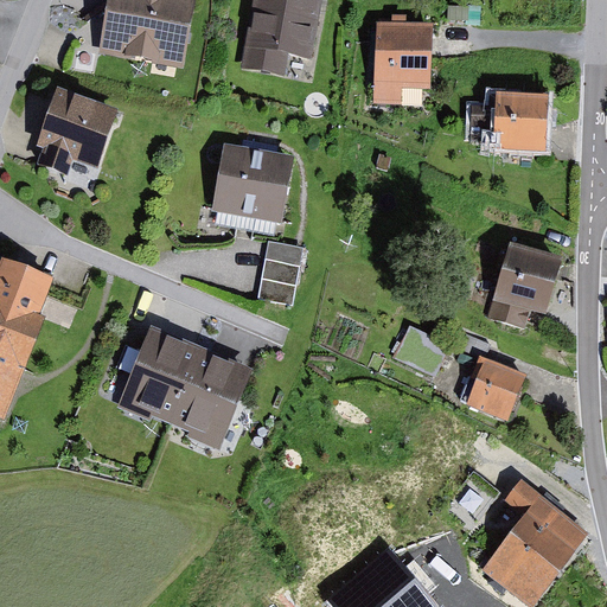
[(197,0),(107,0),(98,57),(185,71),(197,0)]
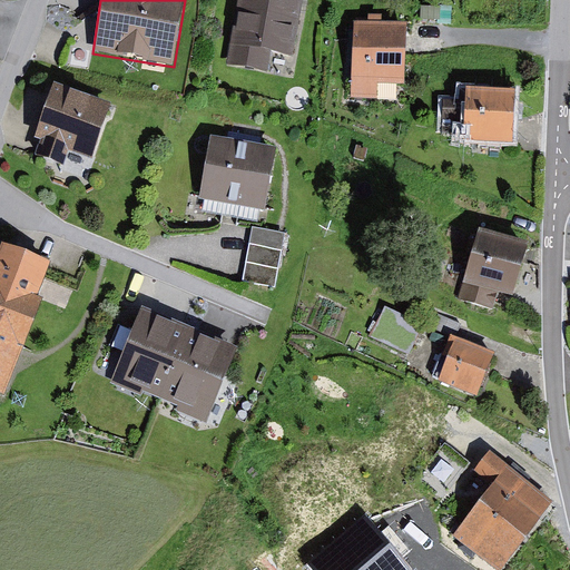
[(302,0),(238,0),(227,65),(268,71),(273,51),(293,55),(302,0)]
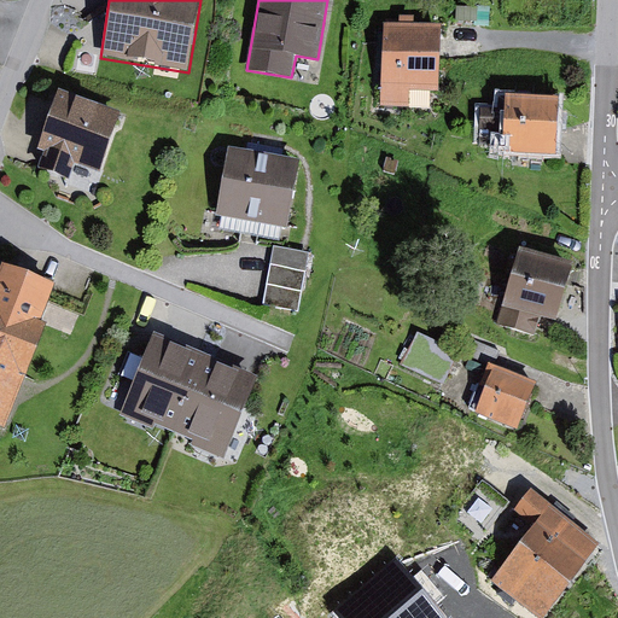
[(477,7),(456,7),(456,22),(477,22),(477,7)]
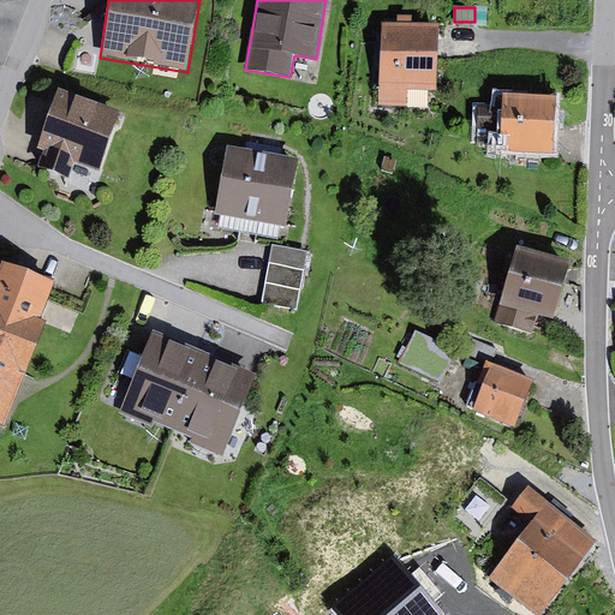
[(437,24),(382,23),(378,105),(407,106),(407,90),(435,91),(437,24)]
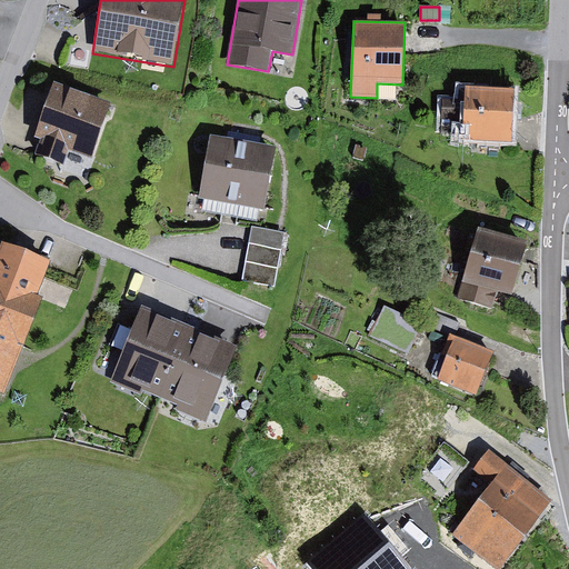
[(111,101),(55,81),(35,137),(41,139),(36,153),(63,163),(68,150),(91,159),(111,101)]
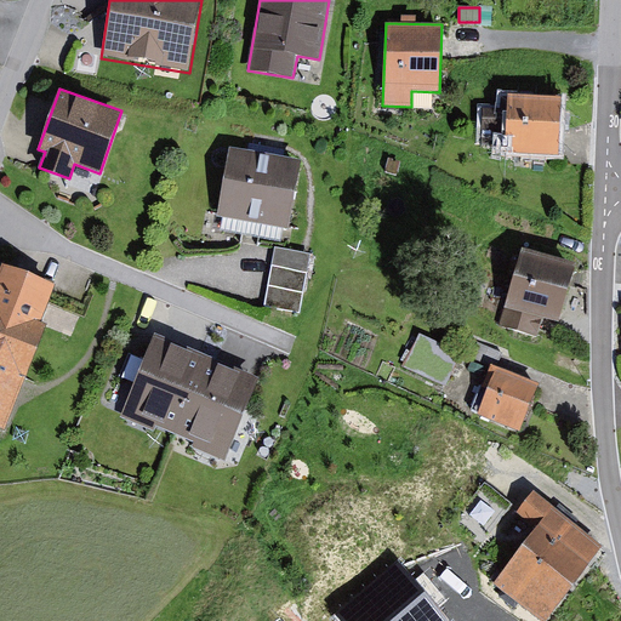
[(562,97),(496,95),(495,109),(483,109),(483,129),(505,130),(505,158),(559,159),(562,97)]
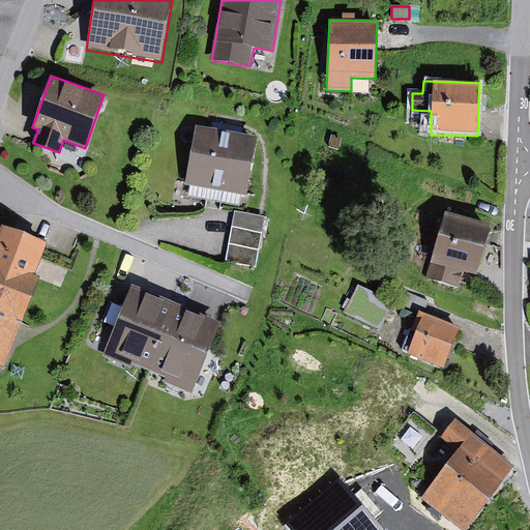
[(196,126),(185,184),(245,196),(256,137),(241,135),(242,128),(212,122),(211,128),(196,126)]
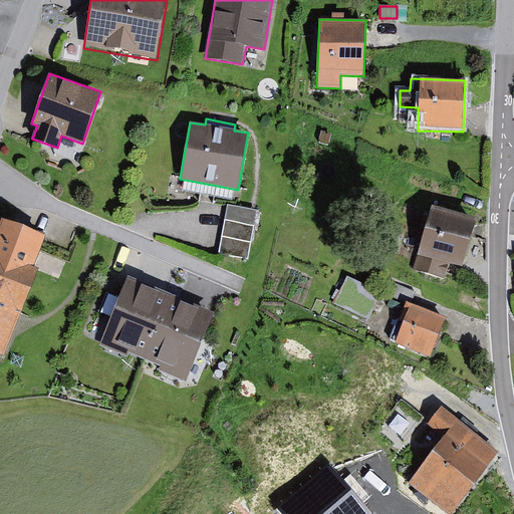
[(322,132),(319,142),(328,145),(331,135),(322,132)]
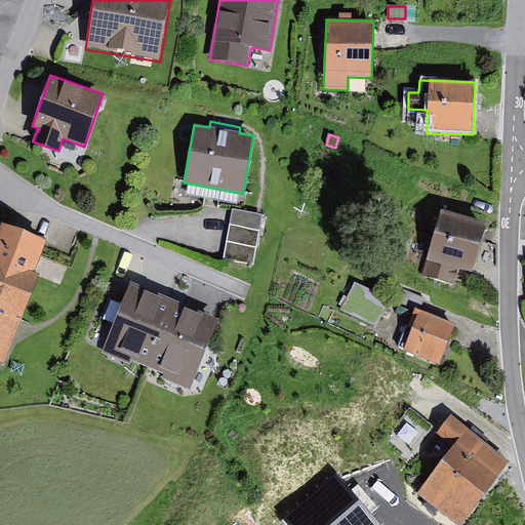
[(488,224),(441,209),(421,276),(453,285),(458,268),(474,272),(488,224)]
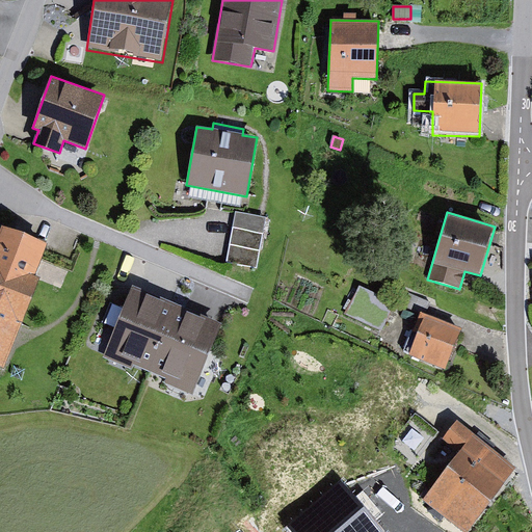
[(267,218),(236,213),(227,263),(257,269),(267,218)]
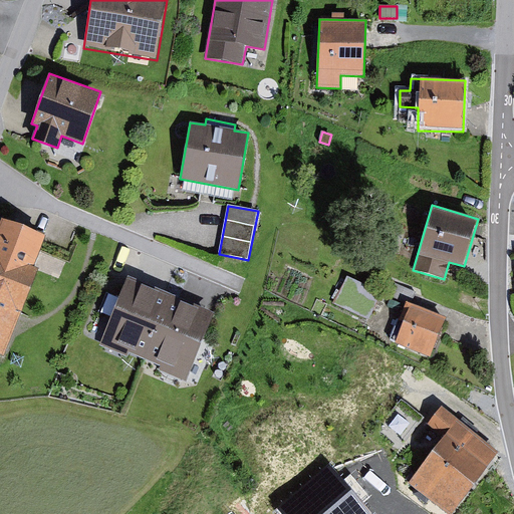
[(44,235),(0,218),(0,219),(0,301),(21,310),(37,269),(32,267),(44,235)]
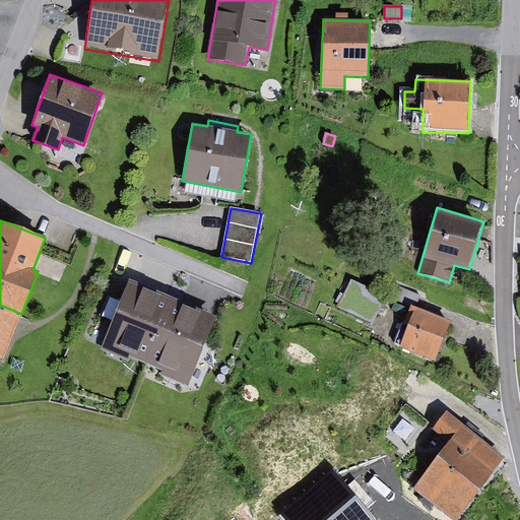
[(350,279),(337,308),(373,324),(386,297),(350,279)]
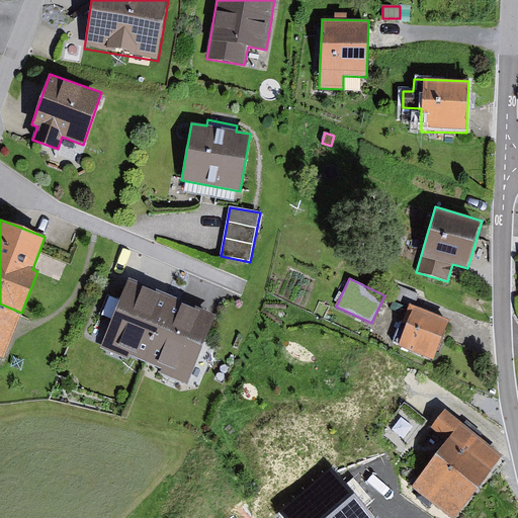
[(145,361),(171,297),(128,279),(100,349),(127,360),(131,355),(145,361)]
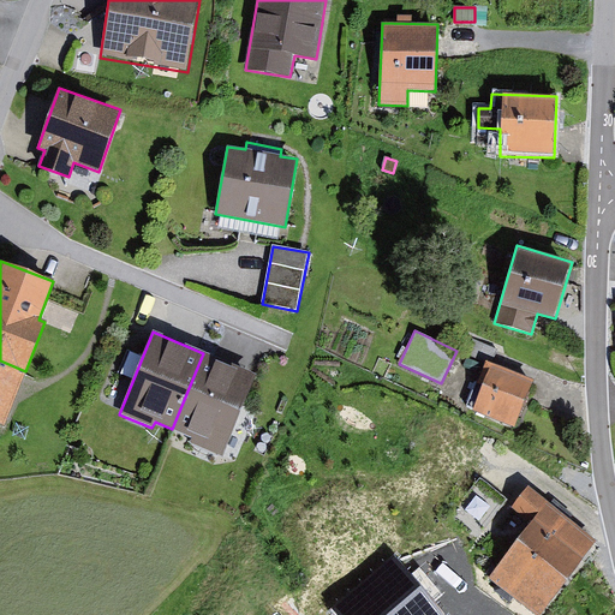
[(487,364),(491,365),(497,352),(472,339),(465,353),(487,364)]
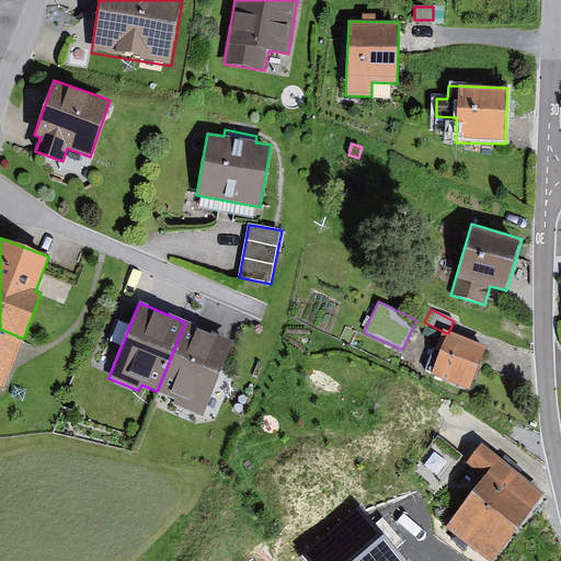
[(235,342),(185,322),(157,391),(175,399),(173,405),(204,418),(235,342)]
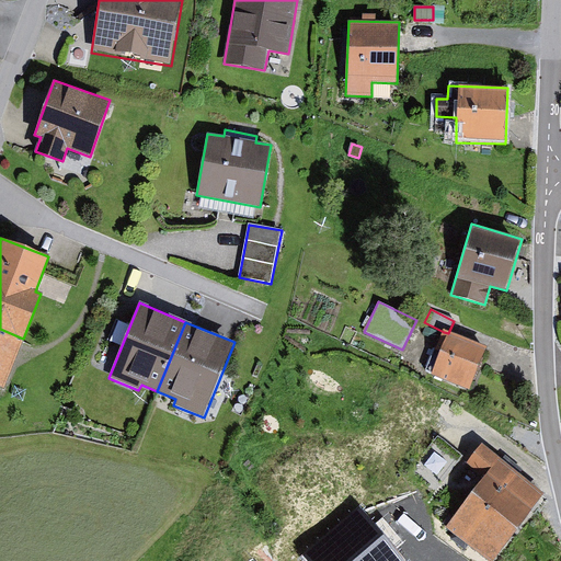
[(23,339),(0,329),(0,387),(4,388),(23,339)]
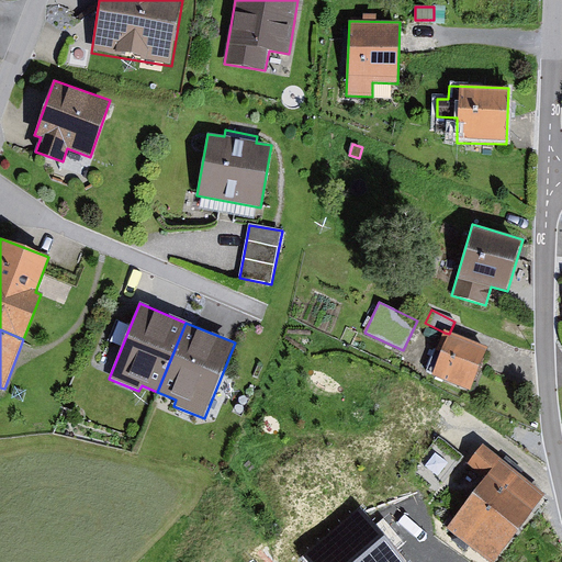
[(449,334),(445,333),(427,371),(470,390),(487,350),(449,334)]
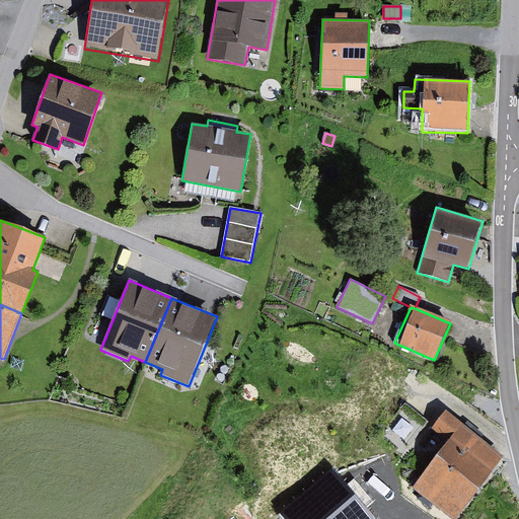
[(405,403),(386,426),(409,444),(427,422),(405,403)]
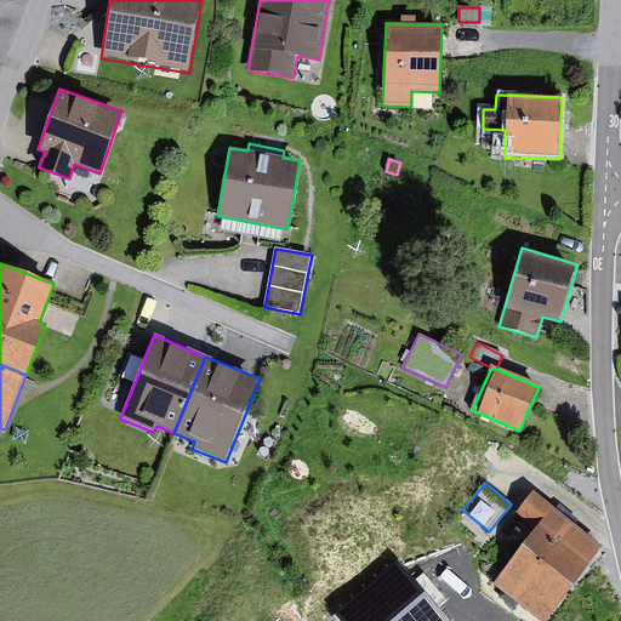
[(539,530),(525,546),(575,585),(604,547),(576,524),(579,520),(559,505),(554,510),(535,494),(518,516),(539,530)]
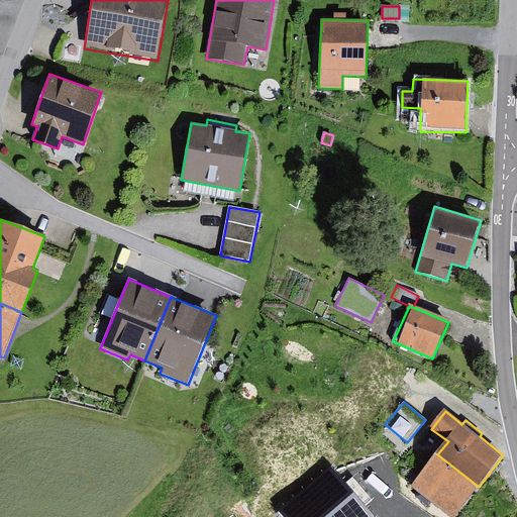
[(455,516),(479,487),(437,454),(412,487),(451,516),(455,516)]
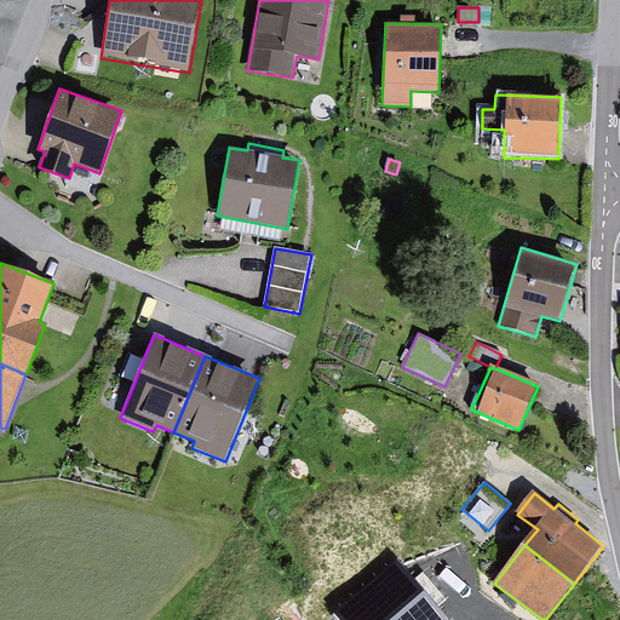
[(447,619),(396,560),(333,614),(338,619),(447,619)]
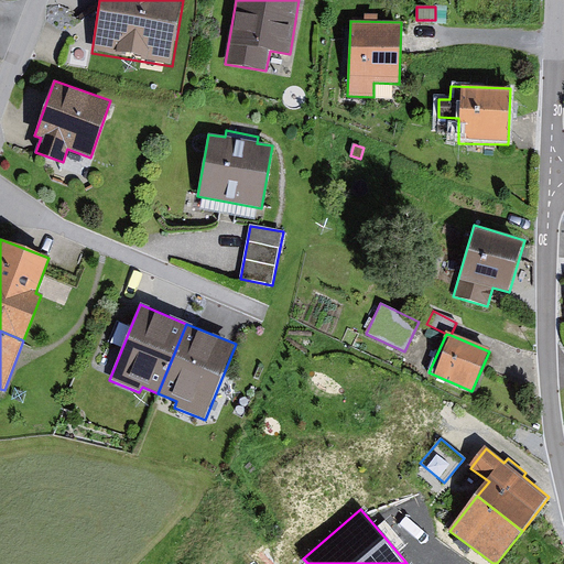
All buildings are outlined.
